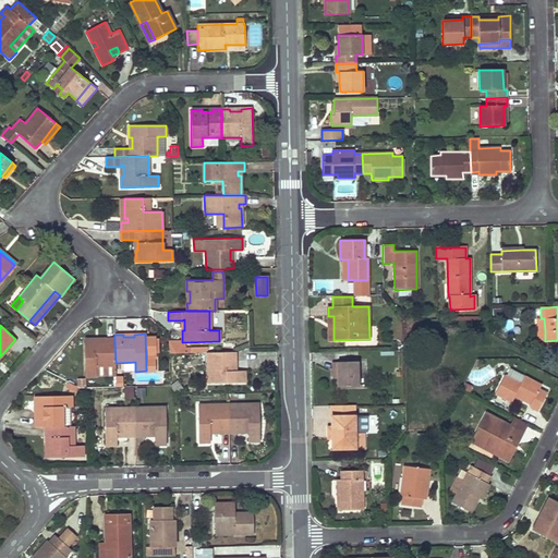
[(114,339),(107,339),(107,341),(95,342),(95,339),(84,339),(85,376),(96,376),(96,367),(116,366),(116,363),(114,339)]
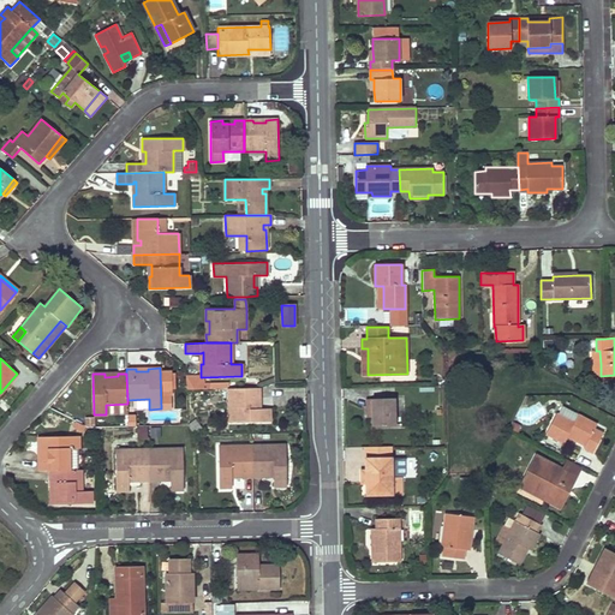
[(201,377),(201,375),(186,375),(186,389),(202,389),(202,382),(202,377),(201,377)]
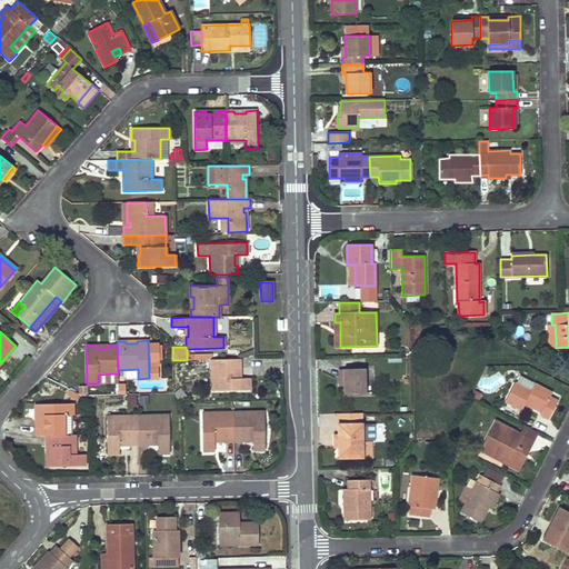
[(237,368),(240,368),(239,359),(211,359),(211,390),(249,390),(249,378),(240,378),(237,378),(237,368)]
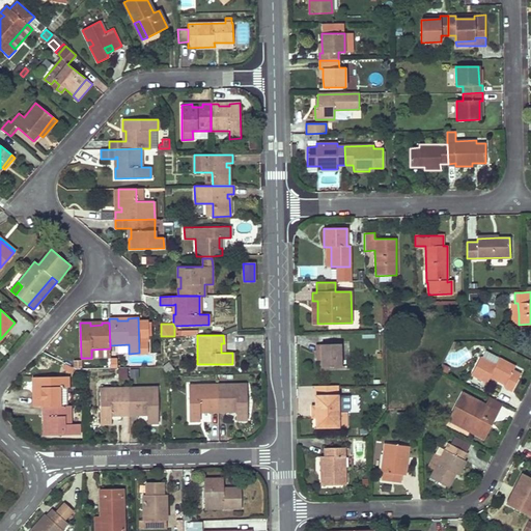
[(322,368),(341,367),(340,343),(320,344),(320,360),(322,368)]
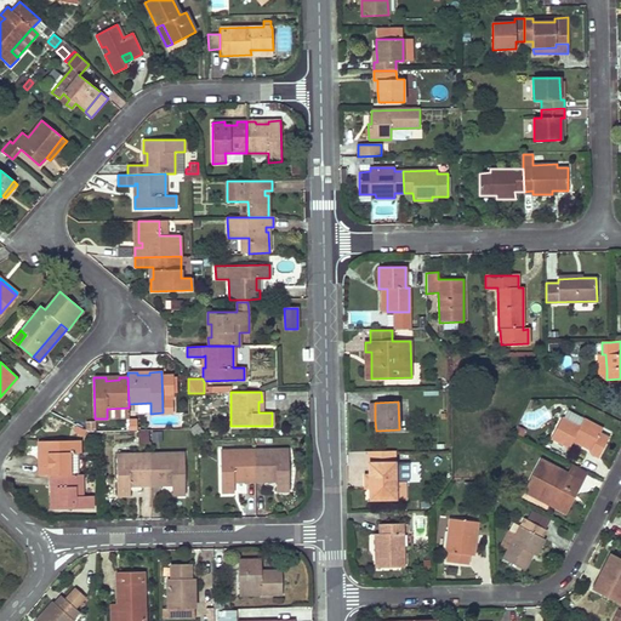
[(129,419),(129,408),(107,409),(107,419),(129,419)]
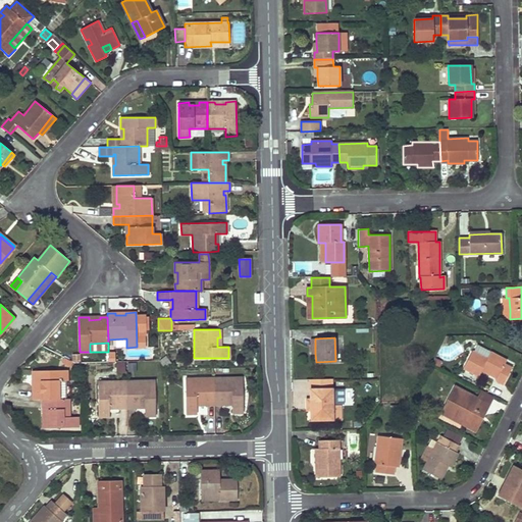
[(496,380),(503,384),(511,368),(504,364),(506,360),(490,352),(486,359),(472,351),(463,368),(478,376),(482,369),(497,377),(496,380)]
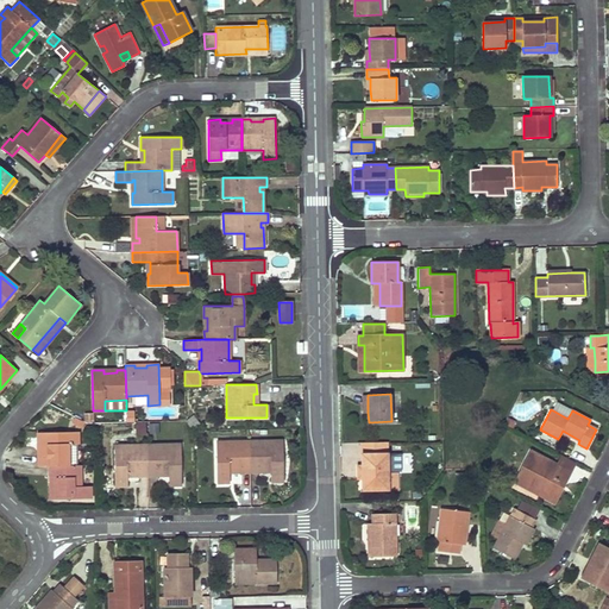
[(85,410),(83,420),(93,422),(94,413),(85,410)]
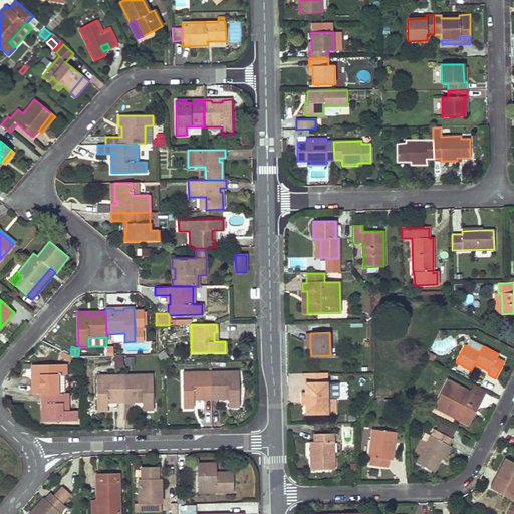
[(168,357),(164,351),(158,356),(162,362),(168,357)]
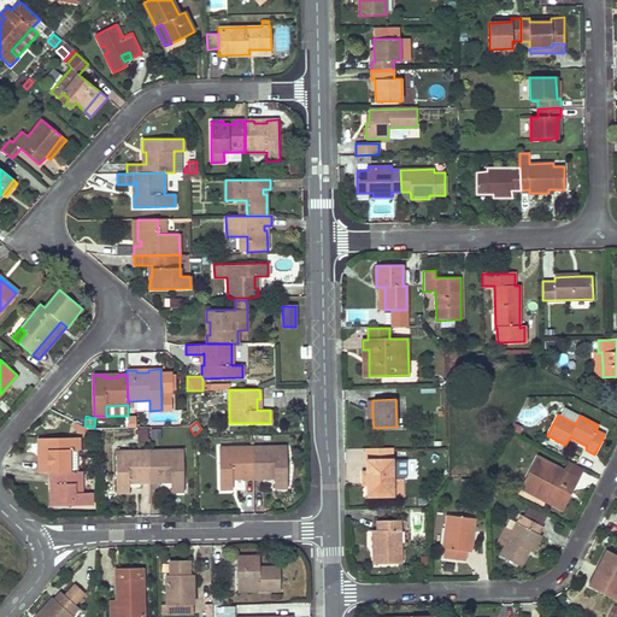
[(137,427),(137,440),(148,440),(148,427),(137,427)]
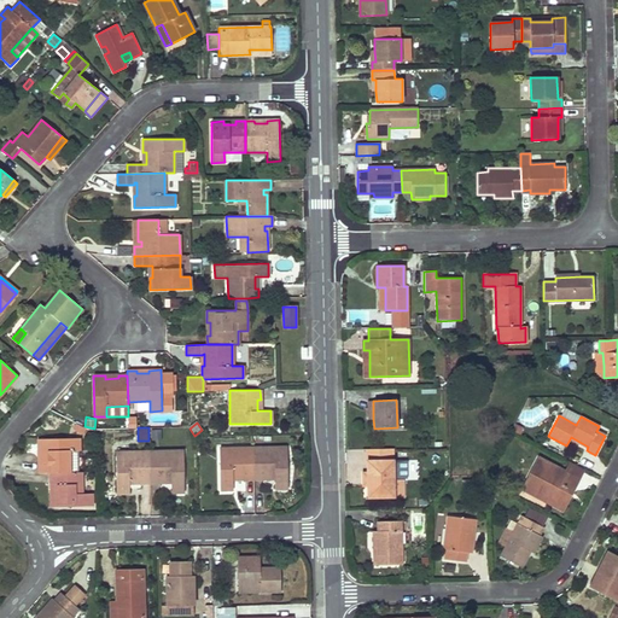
[(80,438),(39,439),(39,452),(41,452),(41,464),(39,464),(39,473),(51,473),(53,473),(70,472),(69,450),(79,450),(80,450),(80,438)]
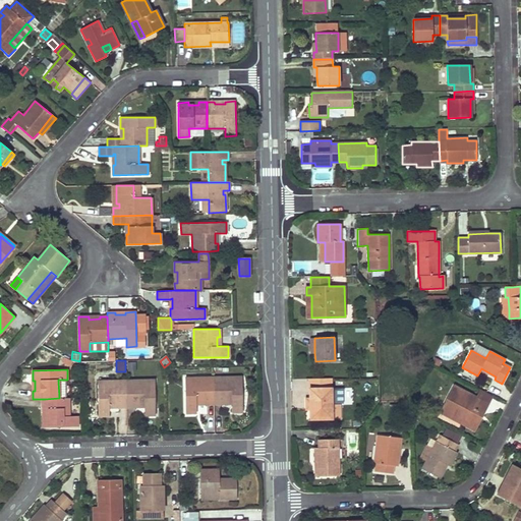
[(214,403),(222,403),(222,401),(231,401),(231,403),(232,412),(242,411),(242,377),(214,378),(214,403)]
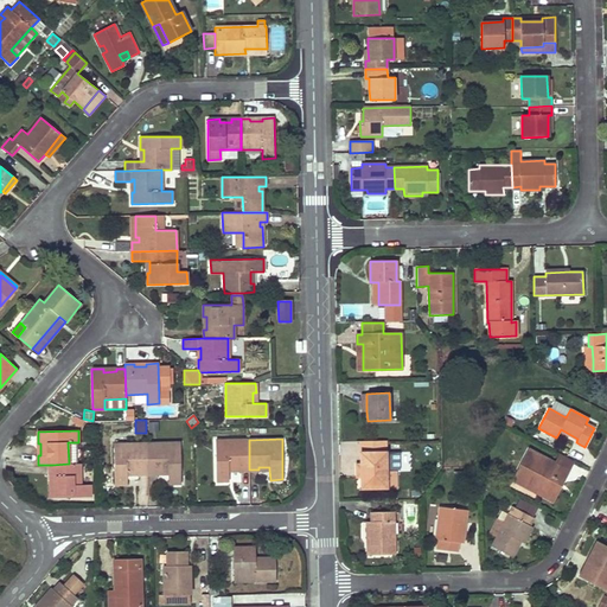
[(241,470),(249,470),(249,440),(216,440),(216,480),(229,480),(229,471),(229,467),(241,467),(241,470)]
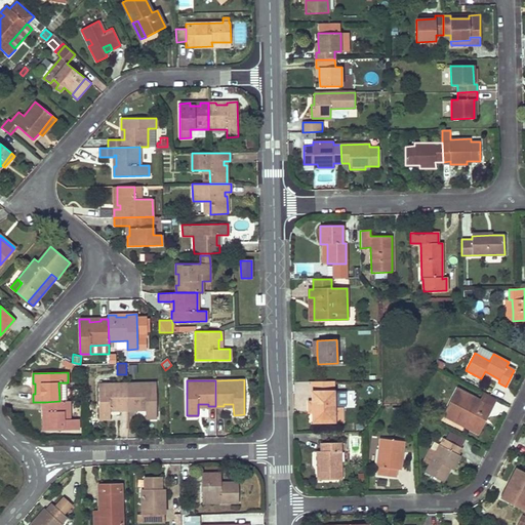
[(344,391),(333,391),(333,380),(308,381),(308,392),(312,392),(312,407),(313,422),(342,421),(342,406),(345,406),(344,391)]
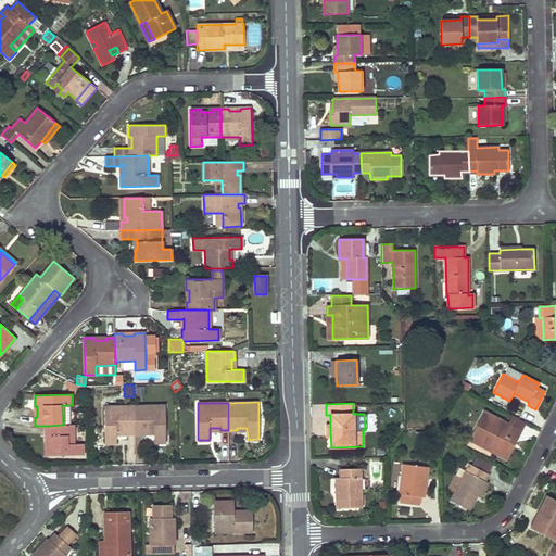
[(135,433),(143,433),(143,431),(153,431),(153,433),(154,443),(165,442),(165,405),(135,406),(135,433)]
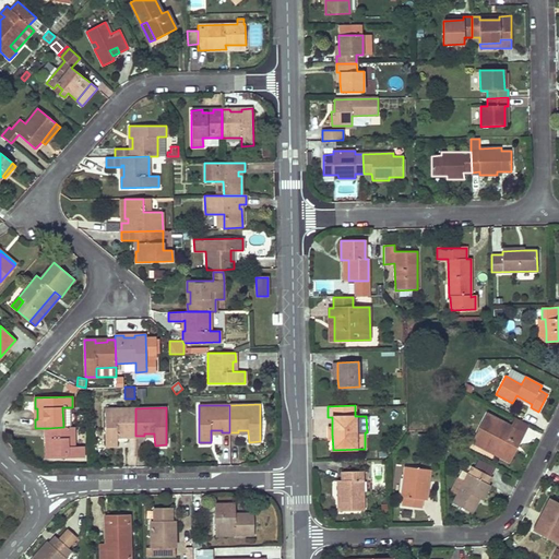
[(128,437),(135,436),(135,408),(105,409),(105,447),(117,445),(117,437),(117,433),(128,433),(128,437)]
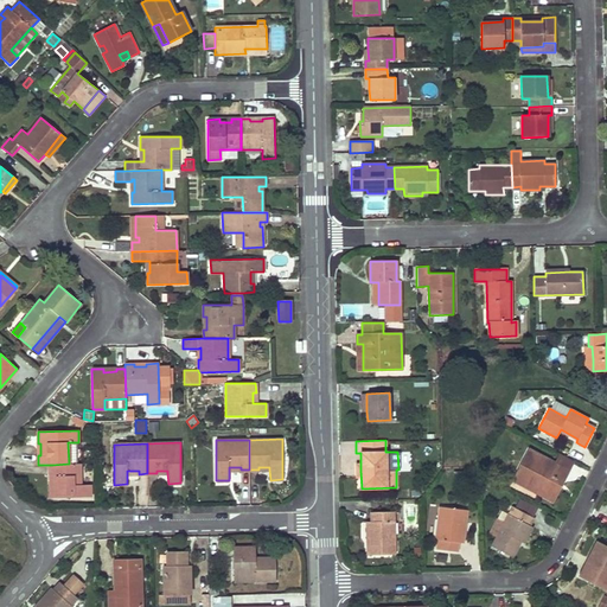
[(512,480),(548,499),(557,480),(562,483),(568,471),(529,449),(512,480)]
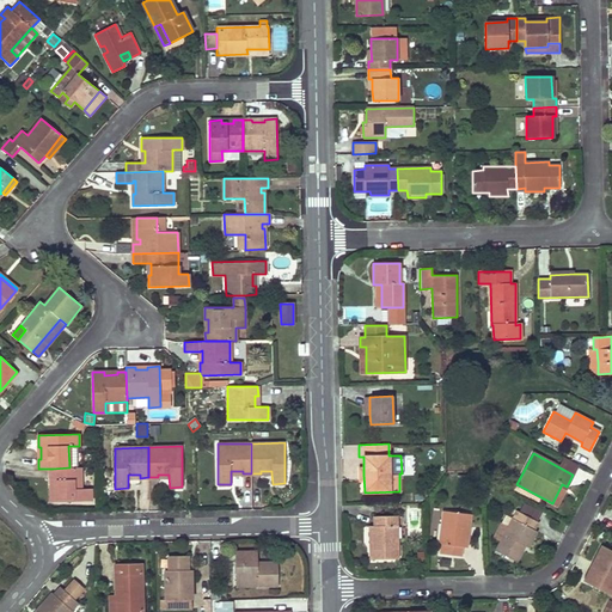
[(50,502),(91,501),(91,489),(81,489),(80,467),(78,467),(69,467),(53,469),(54,477),(54,490),(50,490),(50,502)]
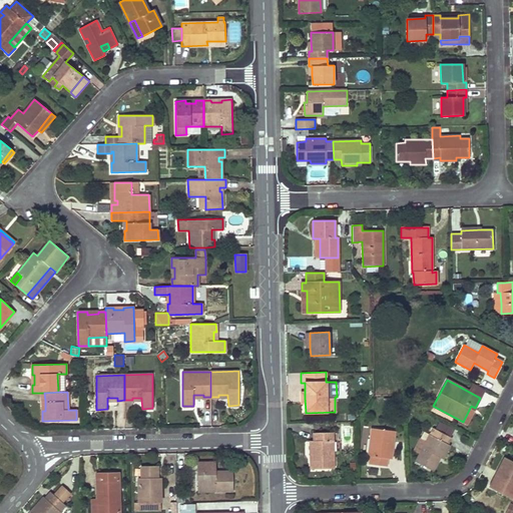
[(467,423),(475,408),(471,406),(463,422),(467,423)]
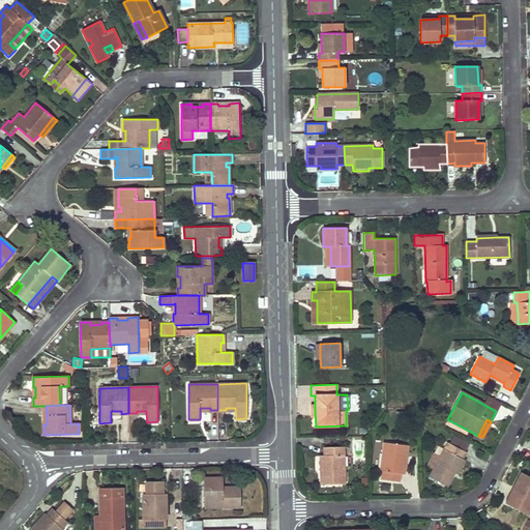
[(408,445),(383,442),(380,471),(382,471),(381,479),(399,481),(400,474),(401,468),(405,469),(408,445)]
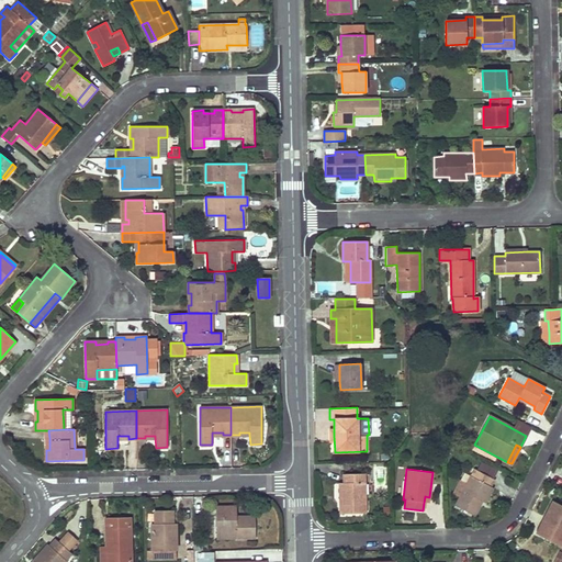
[(456,506),(473,516),(481,501),(484,503),(492,487),(490,486),(494,480),(475,469),(464,490),(460,497),(456,506)]
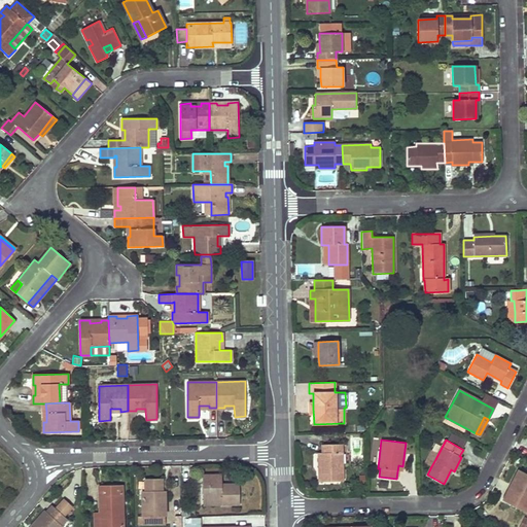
[(318,482),(343,482),(342,444),(317,445),(318,453),(322,453),(322,458),(318,458),(318,482)]
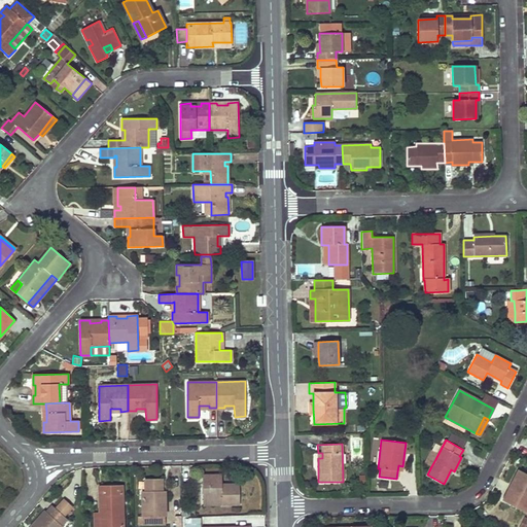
[(431,466),(435,459),(429,456),(425,463),(431,466)]
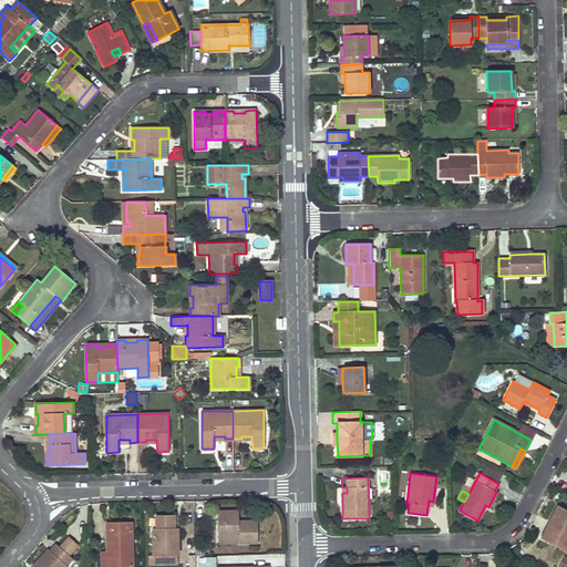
[(566,512),(557,507),(549,522),(553,524),(545,539),(566,550),(566,549),(566,547),(566,512)]
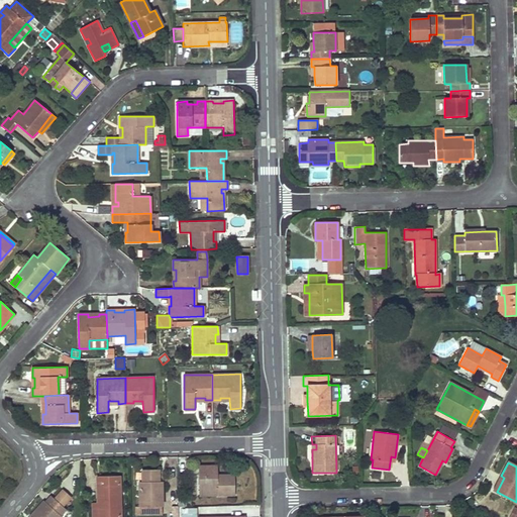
[(214,466),(198,466),(199,492),(217,491),(217,496),(234,495),(234,475),(217,476),(217,474),(214,474),(214,466)]
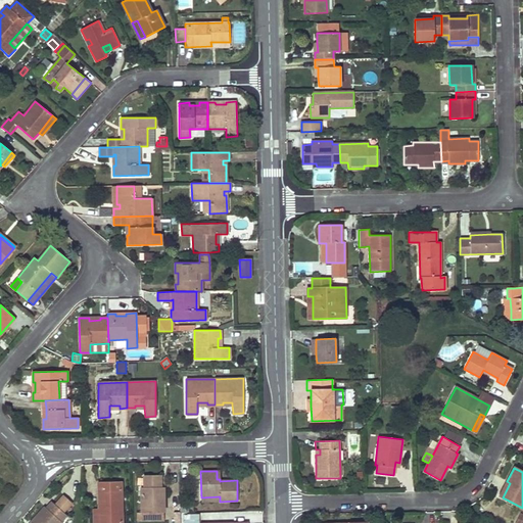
[(141,513),(163,512),(163,487),(160,487),(160,475),(144,475),(144,487),(141,487),(141,513)]
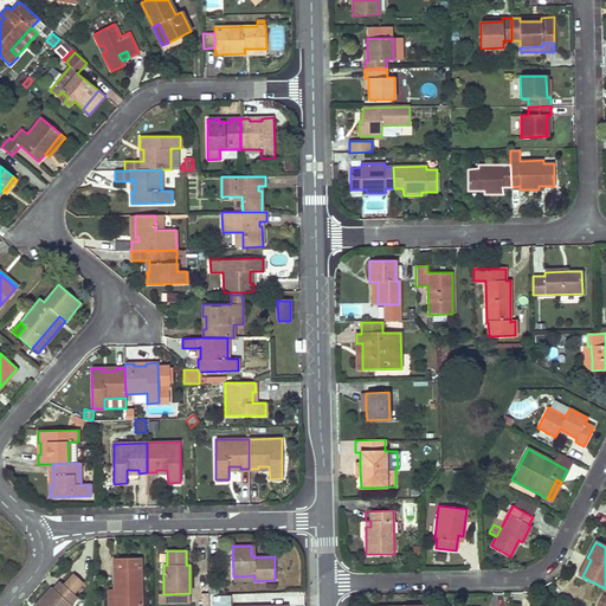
[(140,605),(140,558),(114,559),(115,588),(115,605),(140,605)]
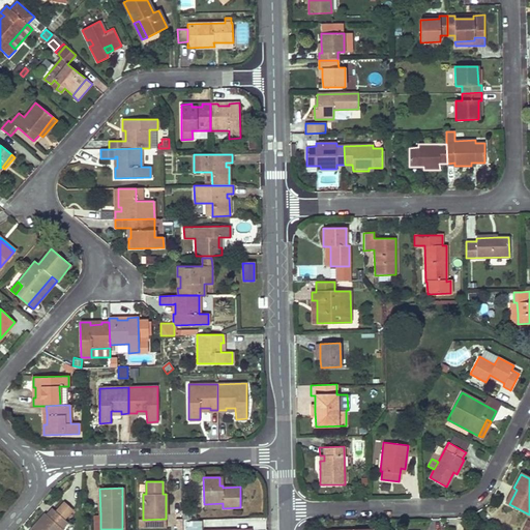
[(512,488),(505,502),(509,504),(517,490),(513,488),(512,488)]
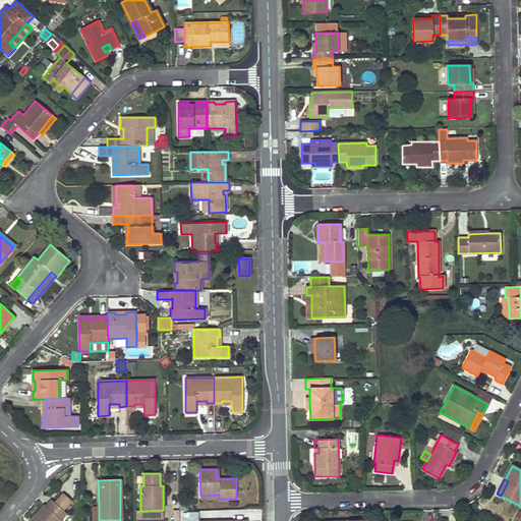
[(45,505),(30,520),(62,520),(61,520),(66,513),(52,500),(46,506),(45,505)]
